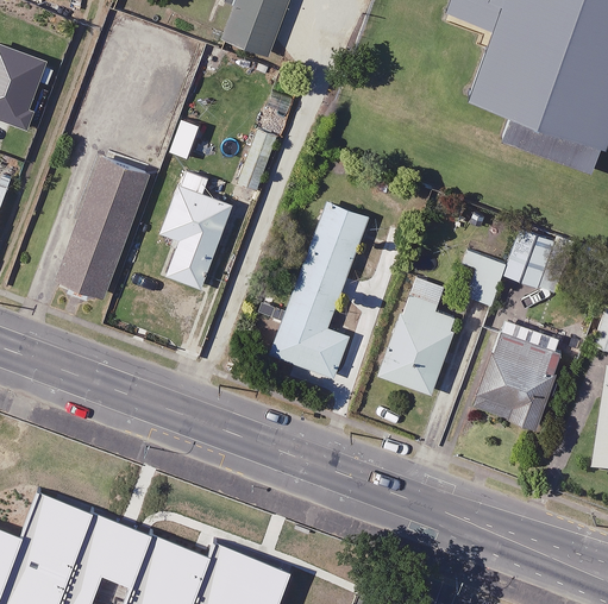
[(289,0),(238,0),(224,42),(269,57),(289,0)]
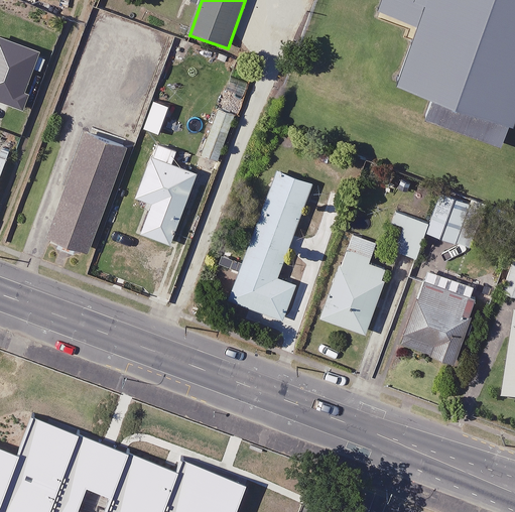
[(514,0),(378,0),(375,9),(408,21),(388,78),(431,93),(422,118),(500,145),(514,104),(514,0)]
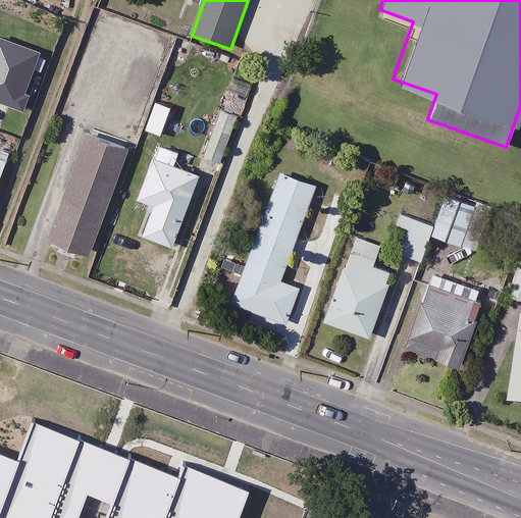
[(48,56),(0,39),(0,102),(21,110),(34,75),(40,78),(48,56)]
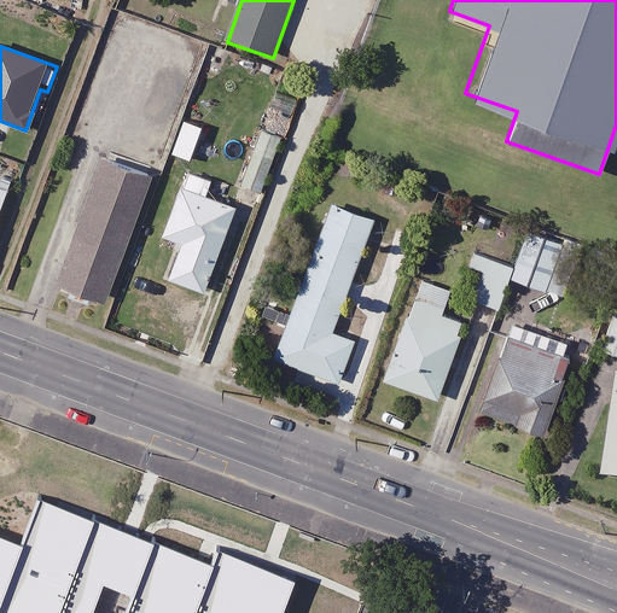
[(277,145),(257,138),(242,188),(260,194),(277,145)]
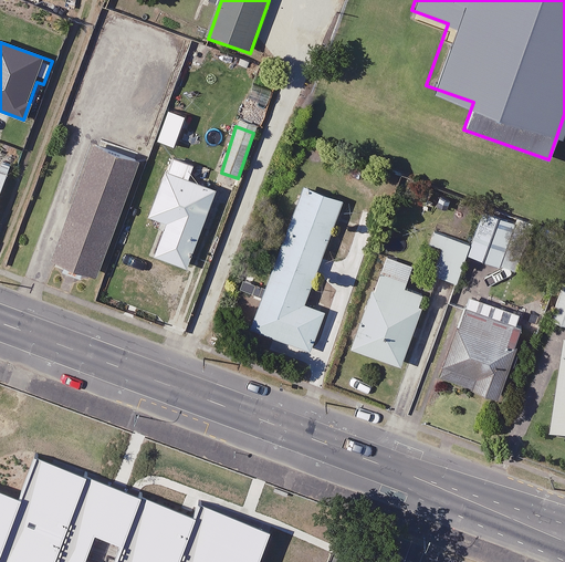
[(139,160),(95,145),(51,268),(63,272),(65,264),(97,277),(139,160)]
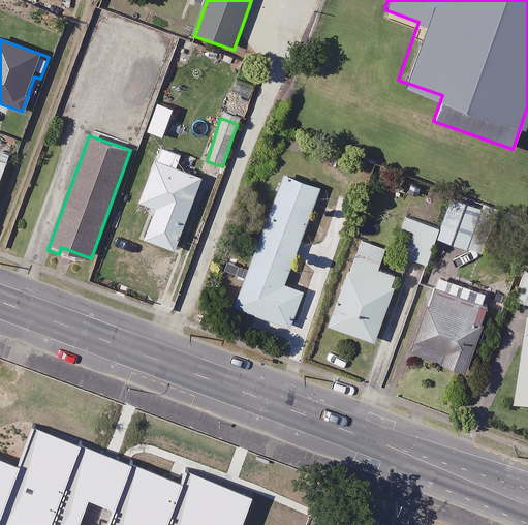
[(181,156),(160,148),(140,203),(156,209),(145,240),(174,250),(202,178),(177,168),(181,156)]
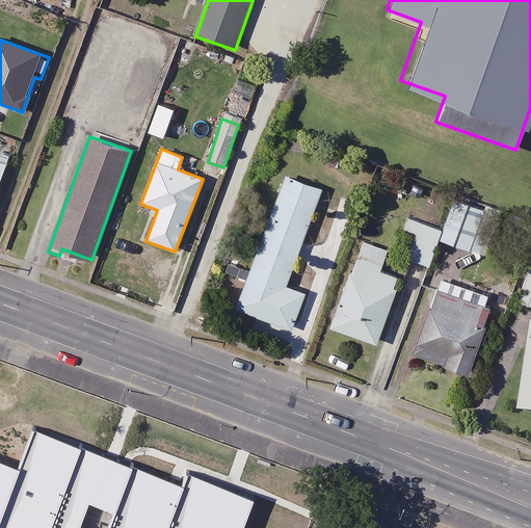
[(322,189),(286,176),(236,310),(291,331),(306,294),(286,287),(322,189)]
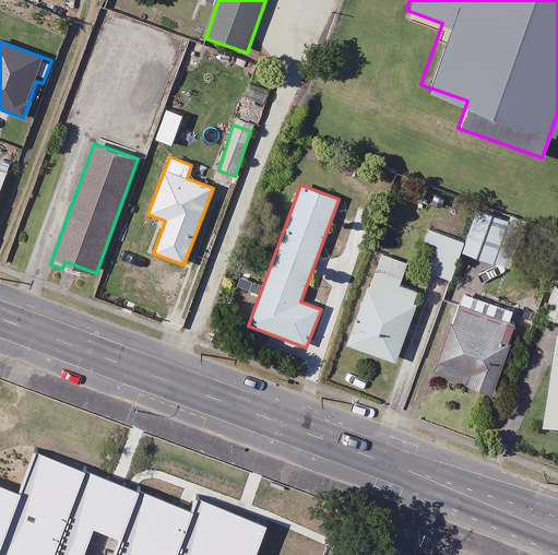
[(463,241),(459,254),(511,269),(524,225),(473,209),(463,241)]
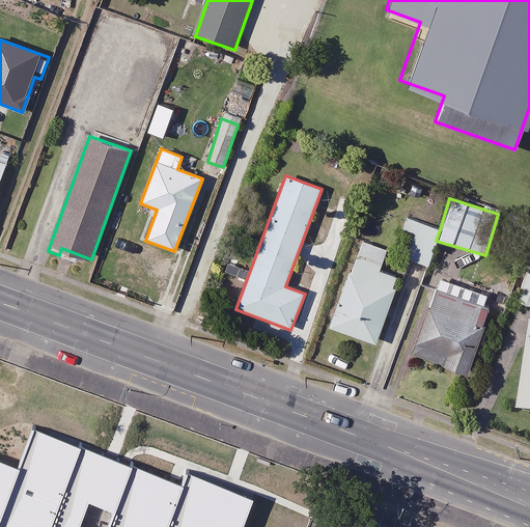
[(436,241),(440,229),(408,220),(405,230),(414,233),(407,259),(428,267),(436,241)]
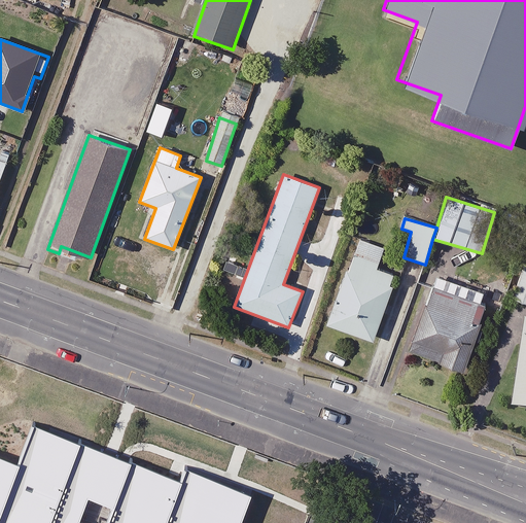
[(384,249),(359,240),(327,323),(372,340),(396,276),(377,269),(384,249)]
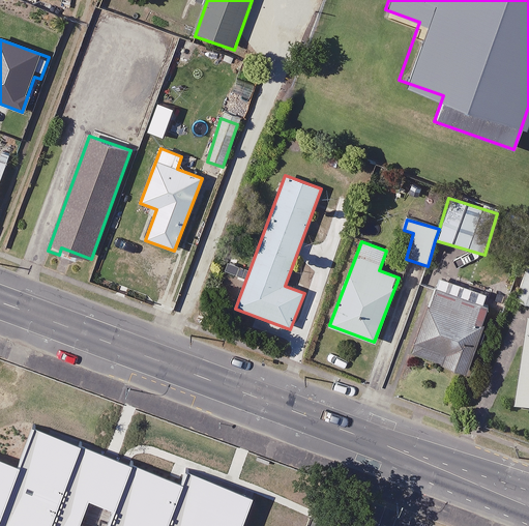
[(528,270),(526,270),(516,301),(528,305),(528,270)]
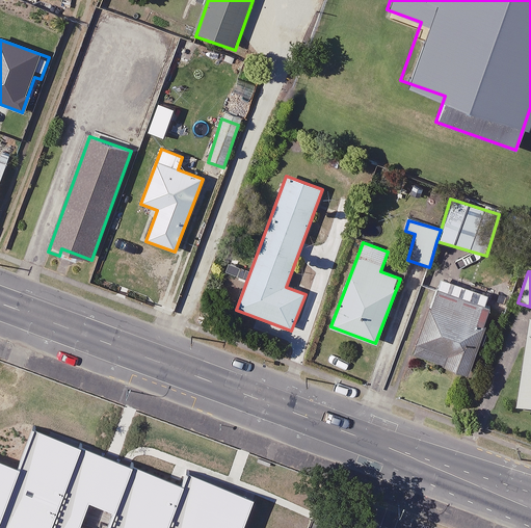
[(493,298),(440,280),(414,355),(468,373),(493,298)]
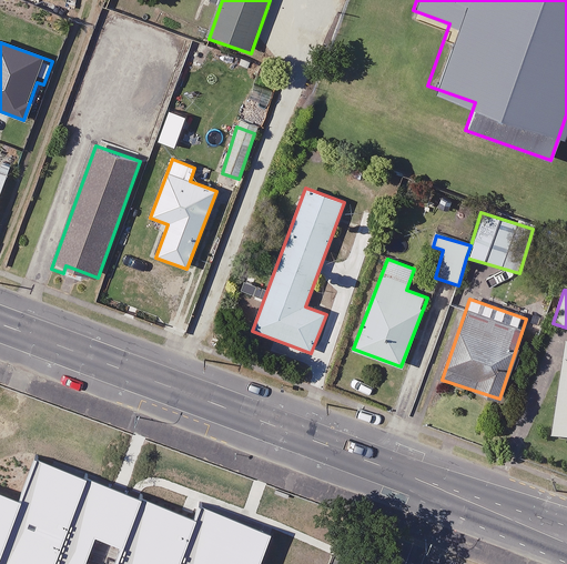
[(566,355),(554,443),(566,445),(566,355)]
